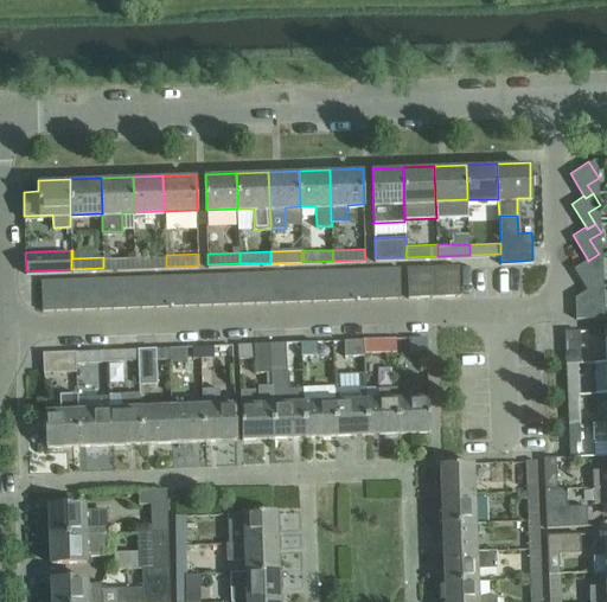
[(588,261),(587,258),(574,267),(587,287),(590,292),(601,285),(590,268),(602,260),(599,254),(588,261)]
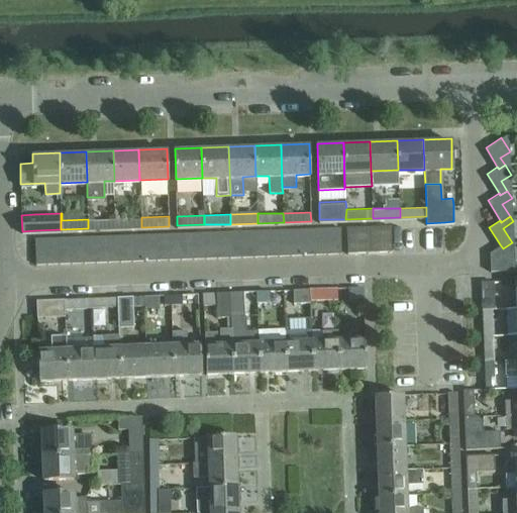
[(141,227),(141,217),(114,218),(115,227),(141,227)]
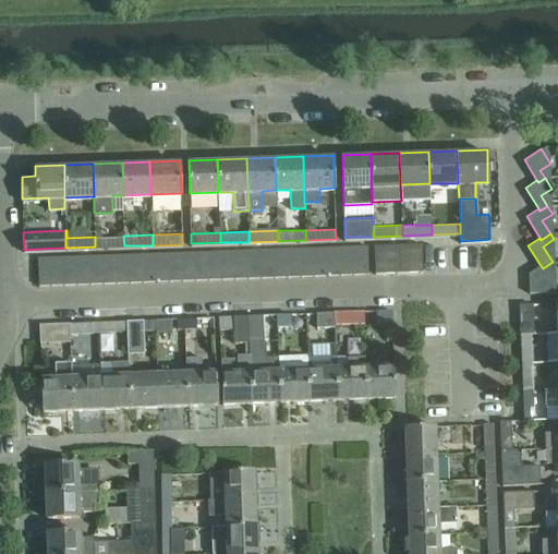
[(123,236),(95,237),(95,247),(124,245),(123,236)]
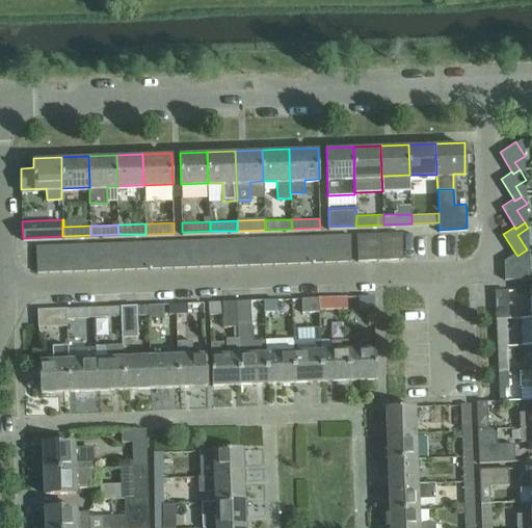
[(380,258),(379,231),(356,232),(357,259),(380,258)]
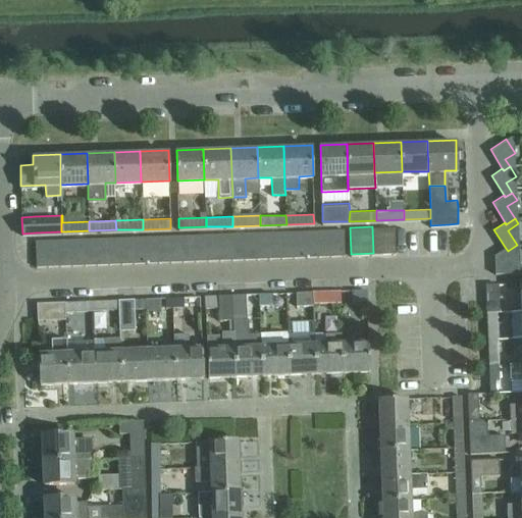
[(395,226),(372,226),(373,253),(396,252),(395,226)]
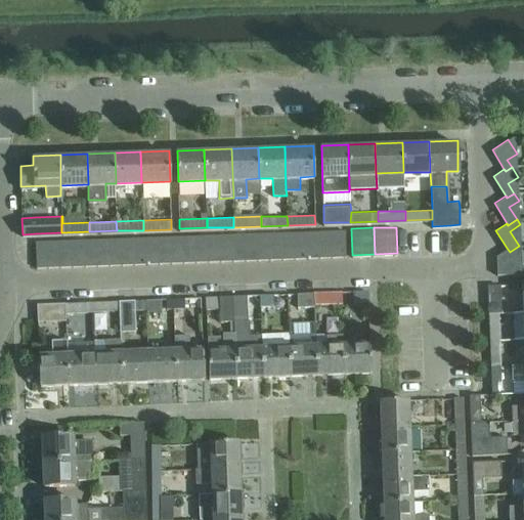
[(320,229),(308,230),(309,256),(321,256),(320,229)]
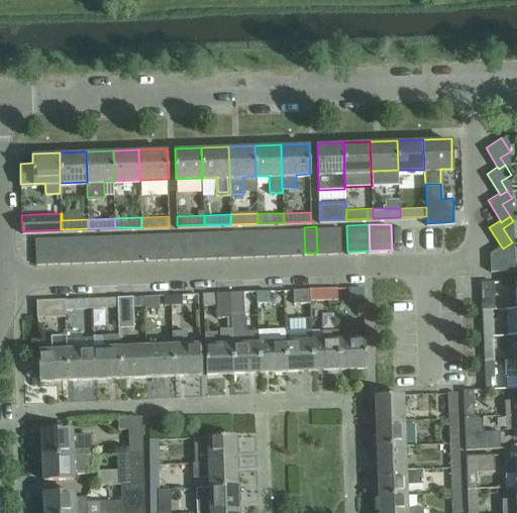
[(328,226),(316,226),(317,252),(329,251),(328,226)]
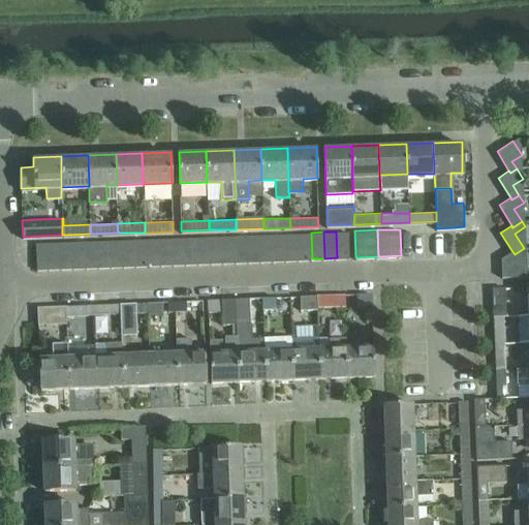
[(336,232),(337,257),(349,257),(348,232),(336,232)]
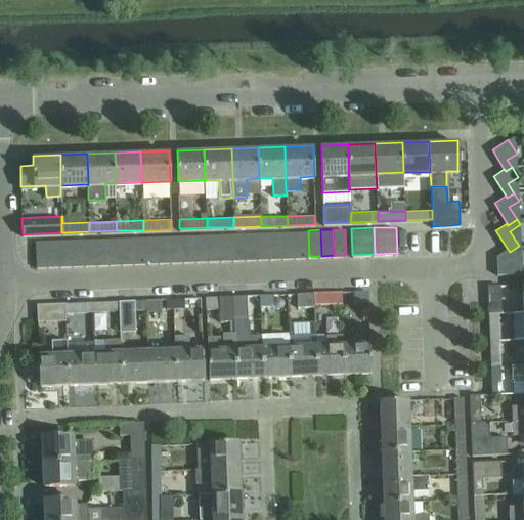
[(296,230),(284,231),(285,257),(297,257),(296,230)]
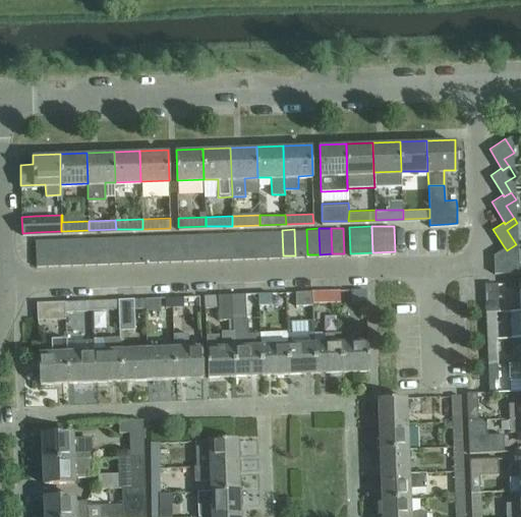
[(307,254),(306,229),(294,229),(295,255),(307,254)]
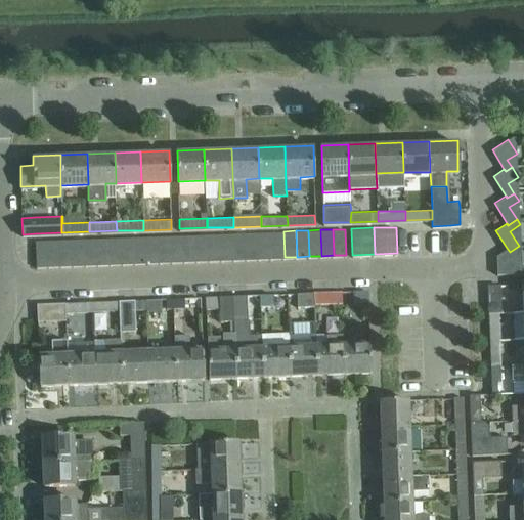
[(271,231),(258,232),(259,258),(271,258),(271,231)]
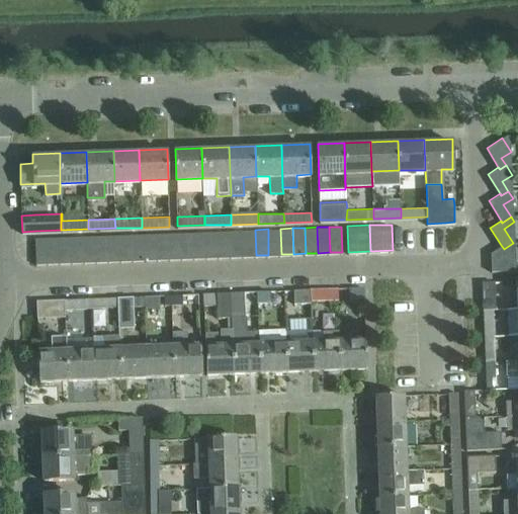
[(281,254),(280,229),(268,229),(268,255),(281,254)]
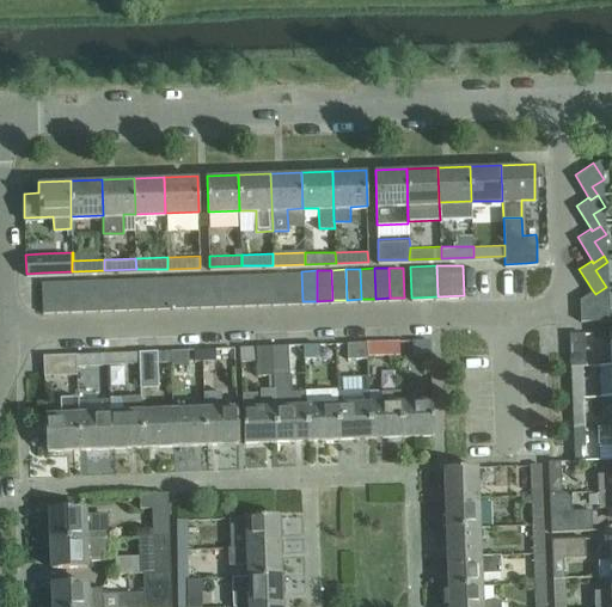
[(274,302),(273,271),(258,273),(259,302),(274,302)]
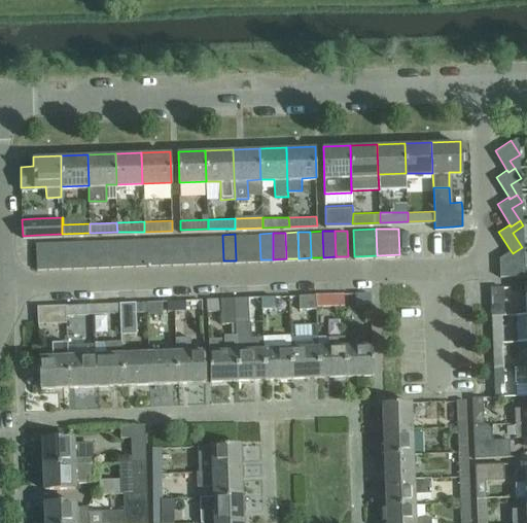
[(248,259),(247,234),(235,234),(236,260),(248,259)]
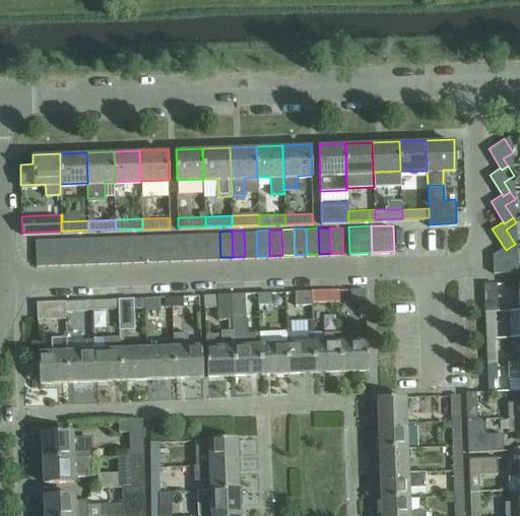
[(256,231),(244,231),(245,256),(257,256),(256,231)]
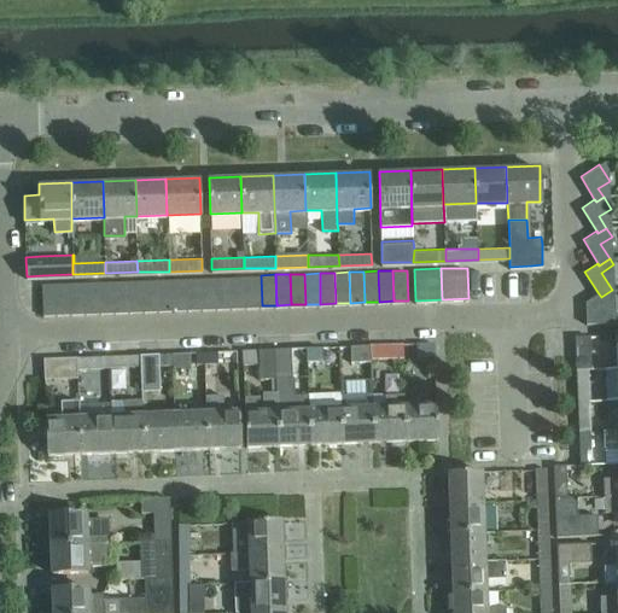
[(232,275),(217,276),(219,308),(233,307),(232,275)]
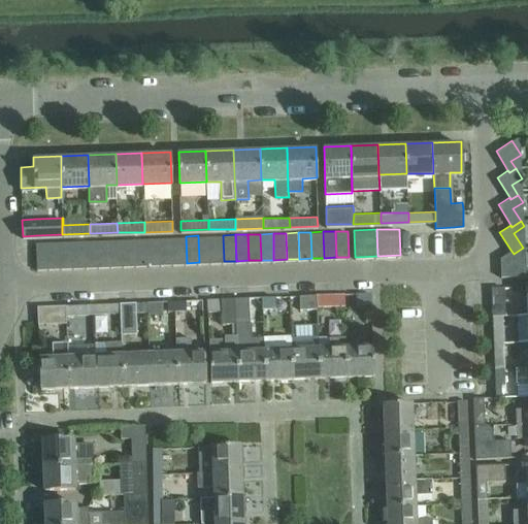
[(210,235),(198,235),(199,262),(211,262),(210,235)]
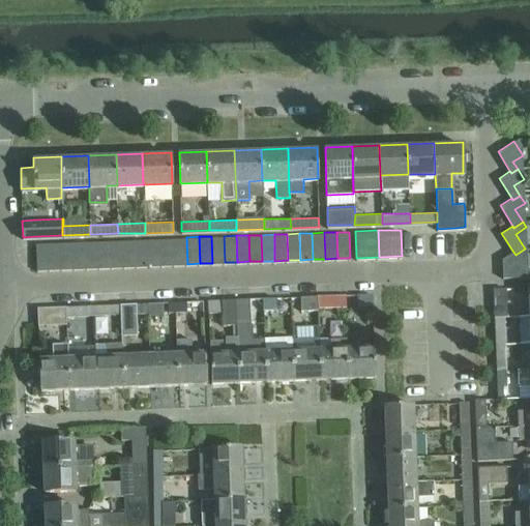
[(224,236),(211,236),(212,263),(225,262),(224,236)]
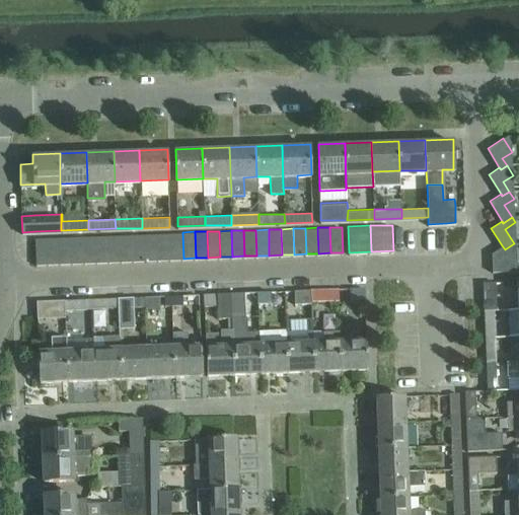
[(170,232),(158,233),(159,259),(171,259),(170,232)]
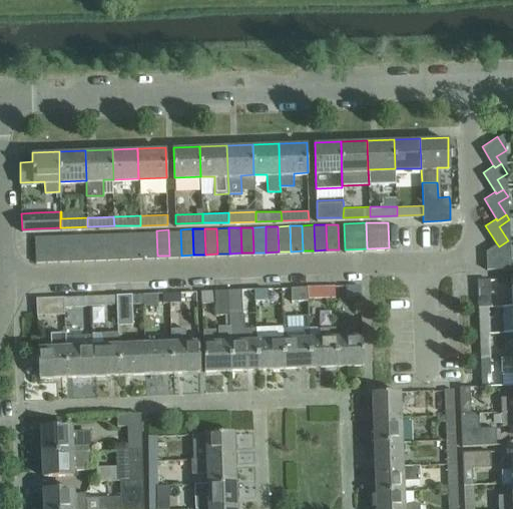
[(180,229),(168,229),(169,256),(181,256),(180,229)]
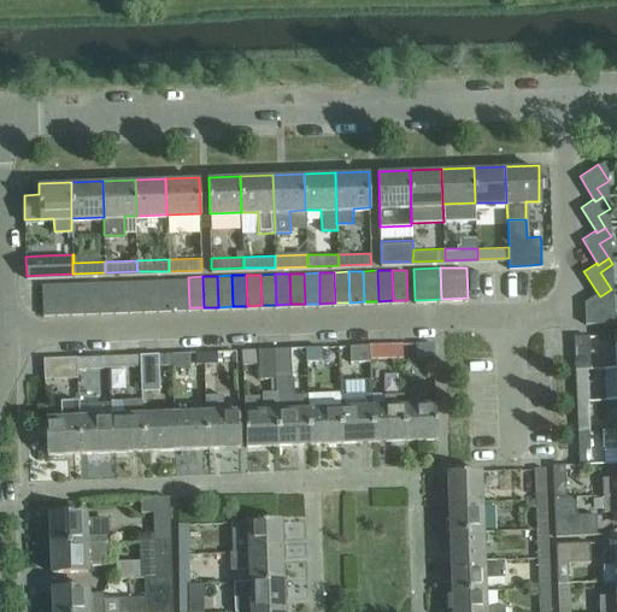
[(160,309),(159,277),(144,278),(145,310),(160,309)]
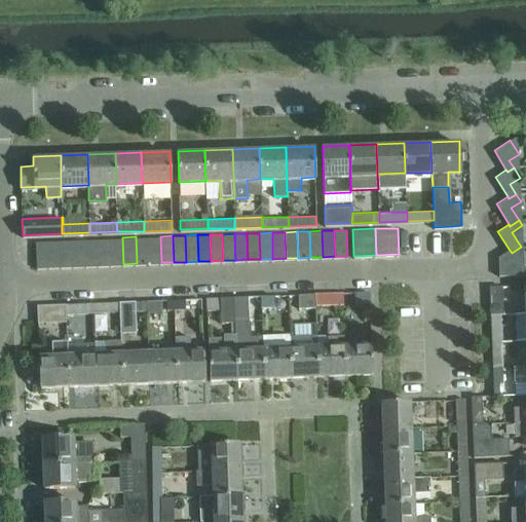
[(149,263),(148,236),(136,236),(137,263),(149,263)]
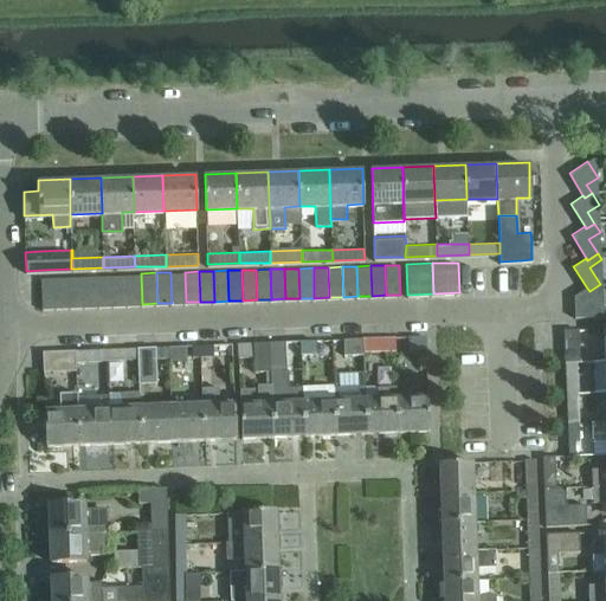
[(186,302),(185,272),(171,272),(172,303),(186,302)]
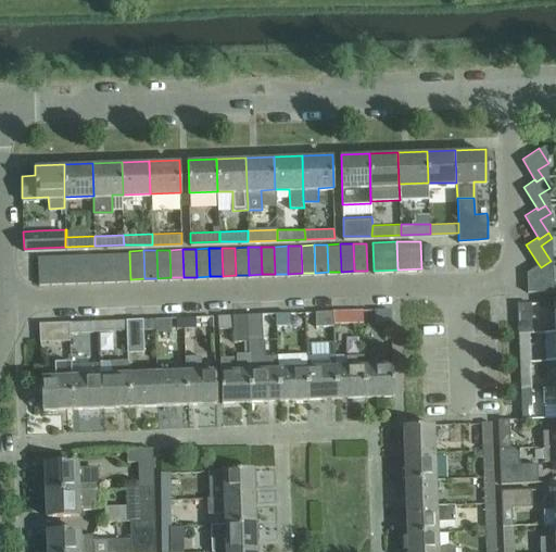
[(117,279),(116,251),(103,252),(104,280),(117,279)]
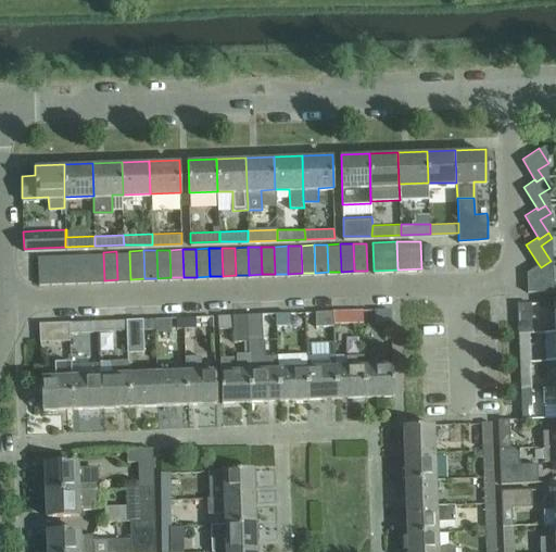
[(129,251),(116,251),(117,279),(130,279),(129,251)]
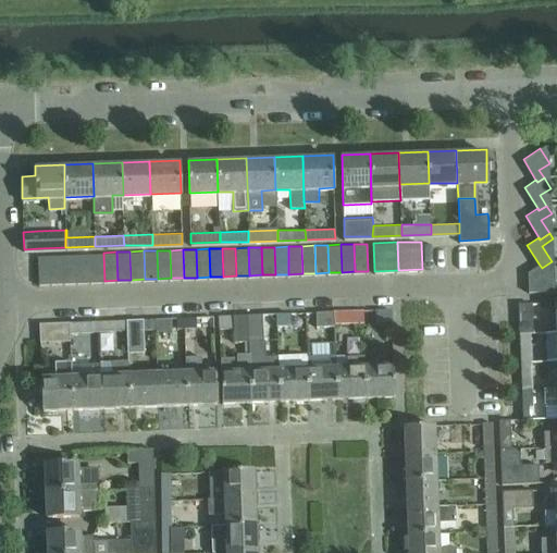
[(91,281),(90,253),(77,254),(78,281),(91,281)]
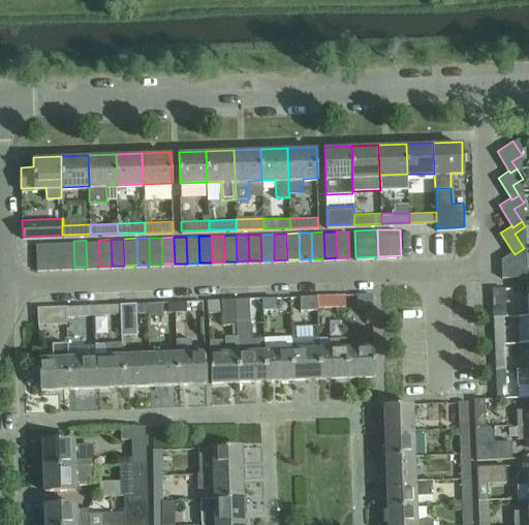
[(99,267),(98,240),(86,240),(87,267),(99,267)]
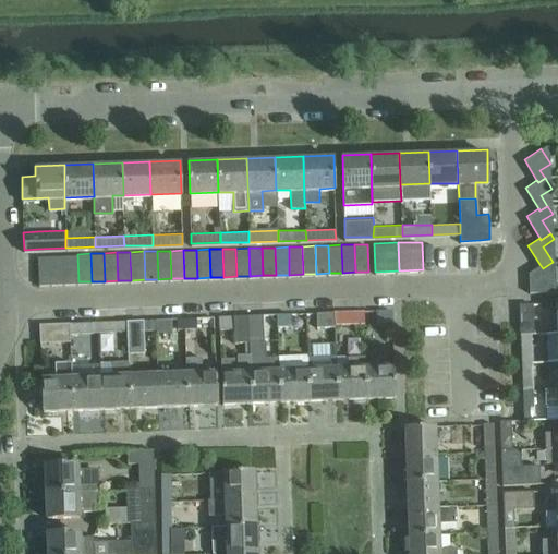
[(65,282),(64,254),(51,255),(52,282),(65,282)]
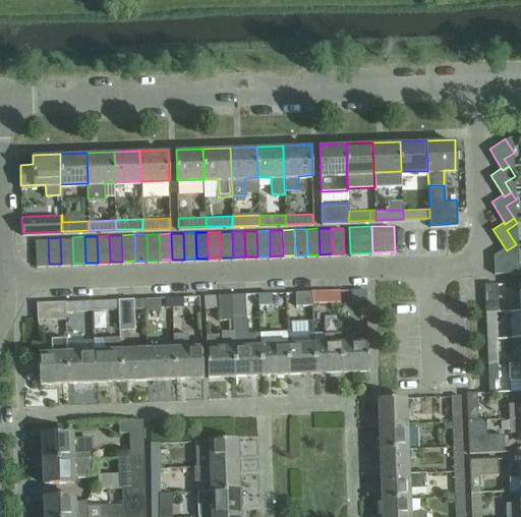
[(73,263),(72,237),(60,237),(61,264),(73,263)]
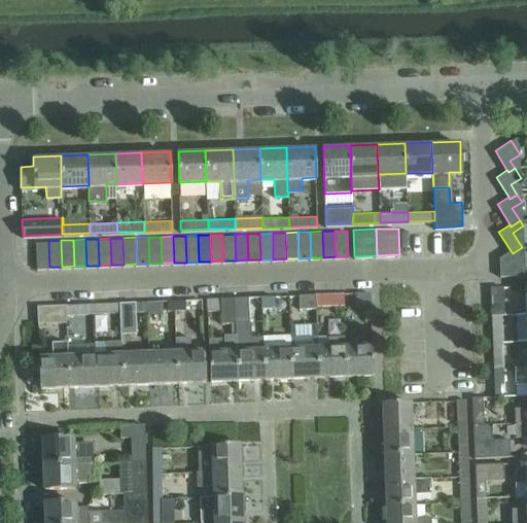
[(49,267),(48,241),(36,241),(37,268),(49,267)]
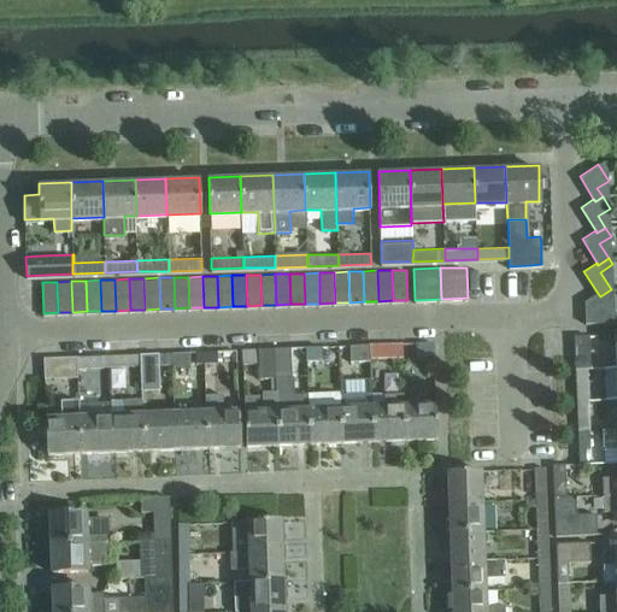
[(600,296),(597,292),(585,300),(586,322),(615,321),(601,300),(613,293),(611,289),(600,296)]
